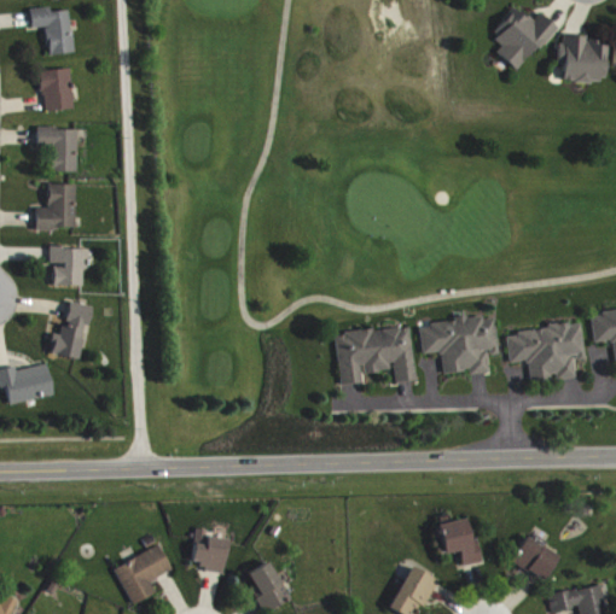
[(71,9),(52,10),(52,6),(32,7),(33,28),(47,27),(48,54),(74,52),(71,9)]
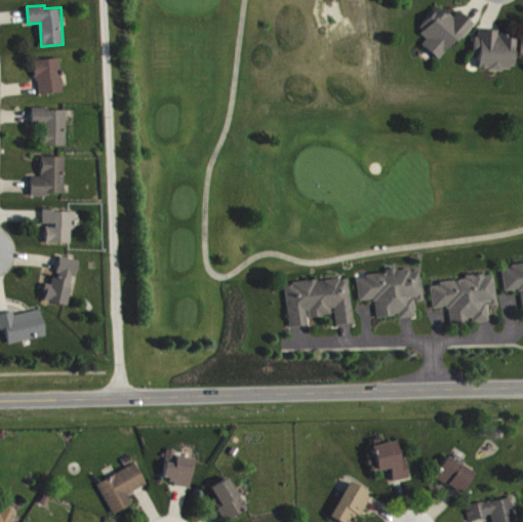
[(458,10),(452,17),(439,5),(417,30),(427,38),(421,44),(440,59),(473,23),(458,10)]
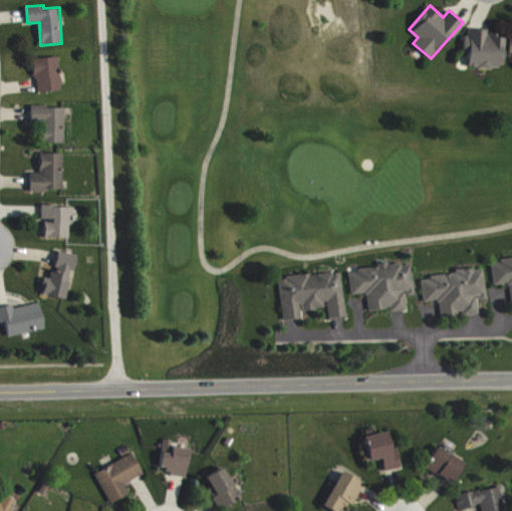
[(504,68),(506,33),(487,32),(488,29),(466,29),(465,53),(469,53),(468,66),(504,68)]
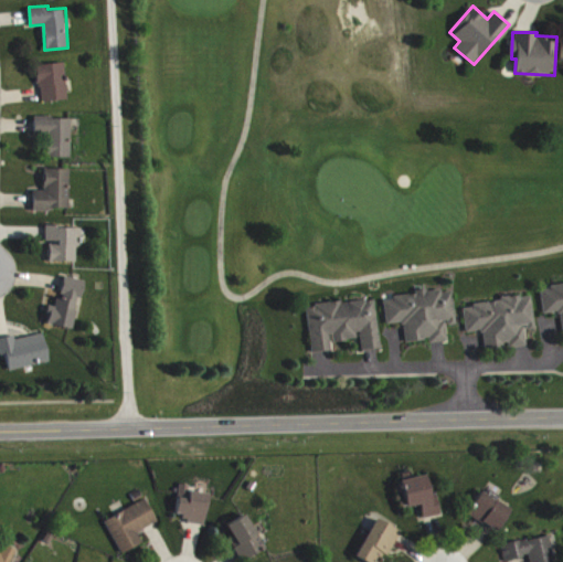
[(38,64),(41,101),(68,98),(65,62),(38,64)]
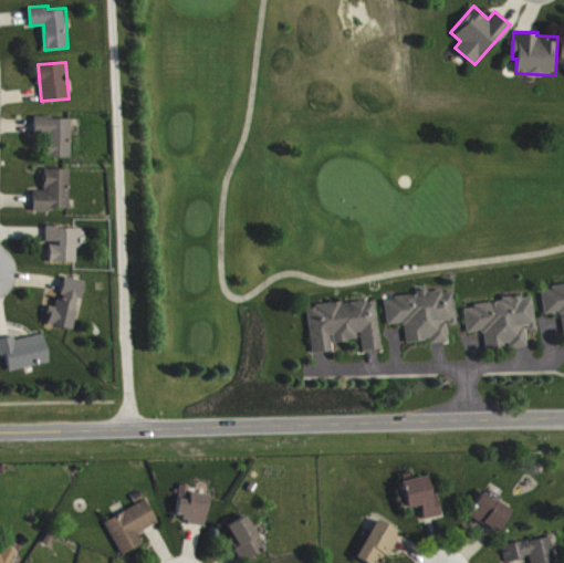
[(72,117),(34,116),(34,134),(47,134),(47,157),(71,157),(72,117)]
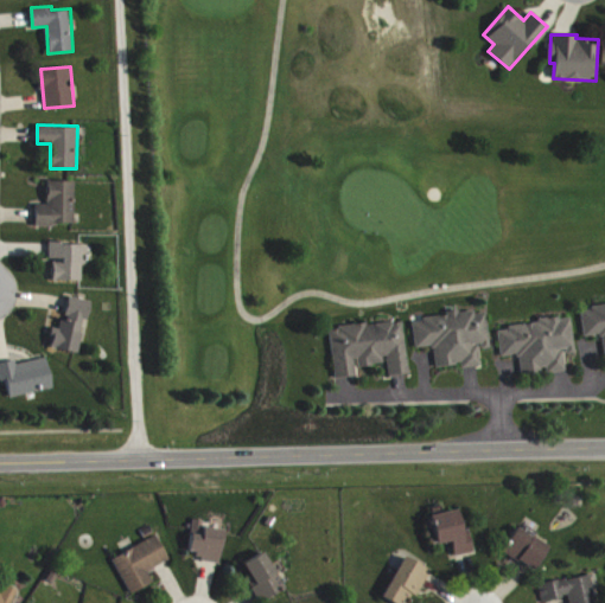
[(36,224),(75,224),(76,180),(48,180),(48,204),(36,204),(36,224)]
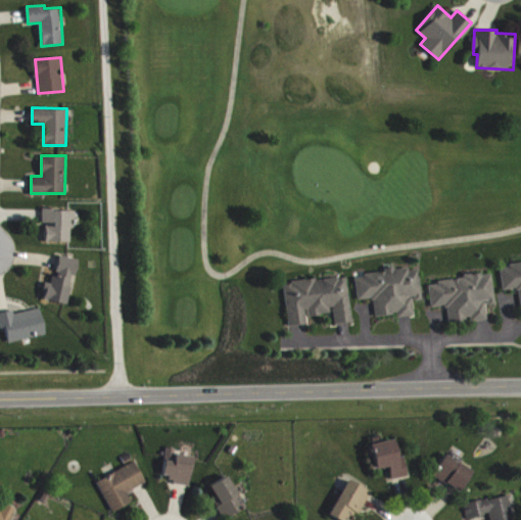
[(46,241),(72,240),(70,228),(76,227),(76,208),(42,209),(43,224),(46,224),(46,241)]
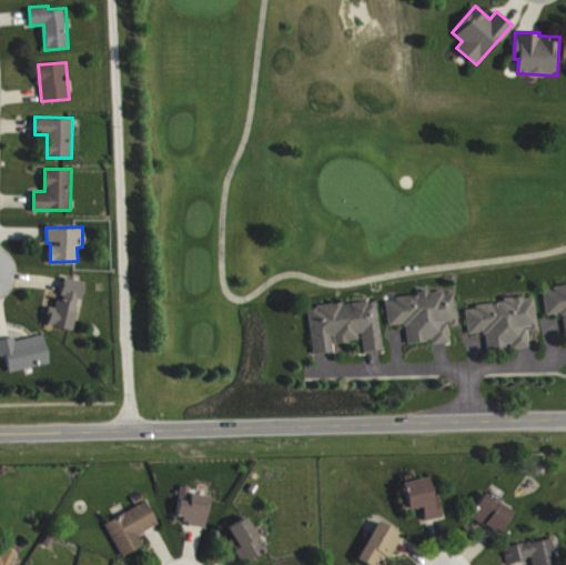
[(74,330),(83,280),(63,276),(58,309),(50,306),(47,325),(74,330)]
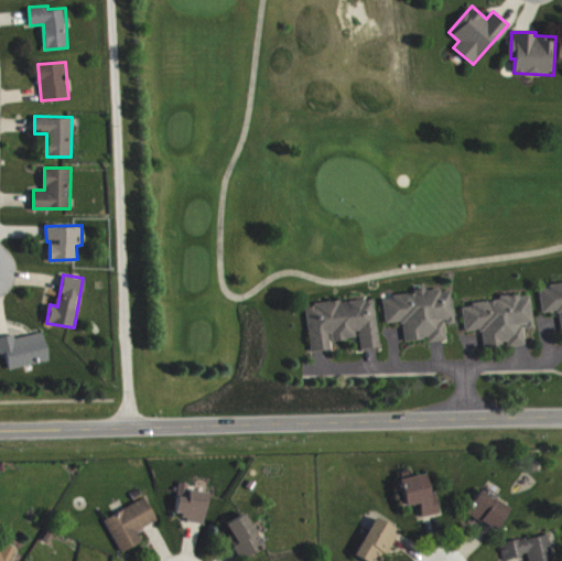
[(561,283),(540,287),(542,312),(560,311),(561,328),(561,327),(561,283)]
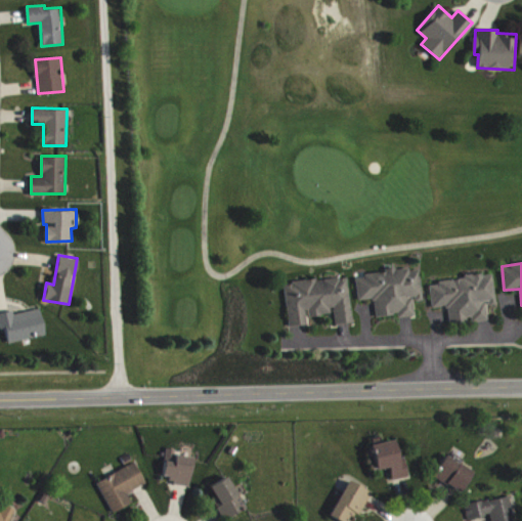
[(423,300),(420,267),(355,274),(358,300),(374,298),(376,316),(398,313),(399,317),(416,315),(414,301),(423,300)]
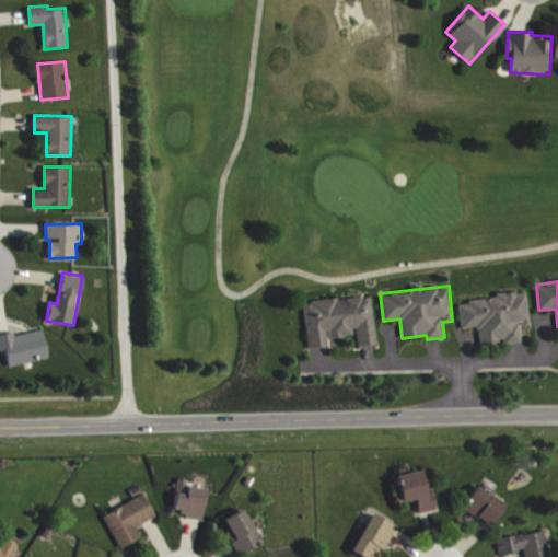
[(480,346),(523,341),(521,326),(531,325),(527,291),(496,294),(496,299),(460,302),(462,328),(478,326),(480,346)]
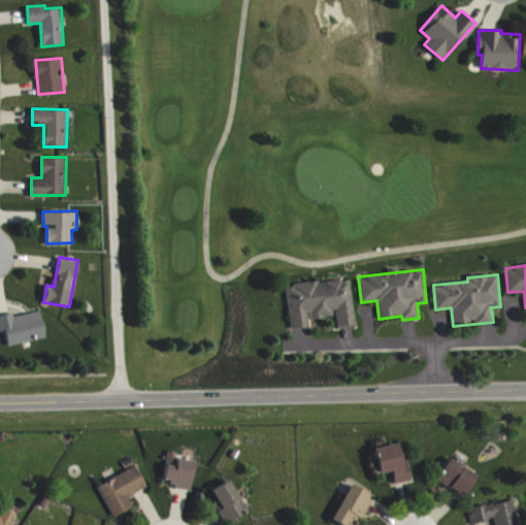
[(356,325),(351,277),(287,285),(291,329),(310,327),(309,319),(336,316),(337,327),(356,325)]
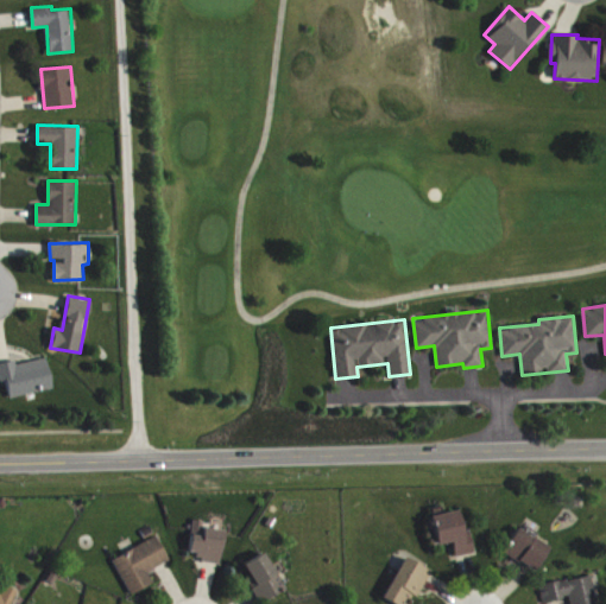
[(0,382),(6,381),(10,396),(54,388),(48,357),(16,363),(14,360),(0,362),(0,382)]
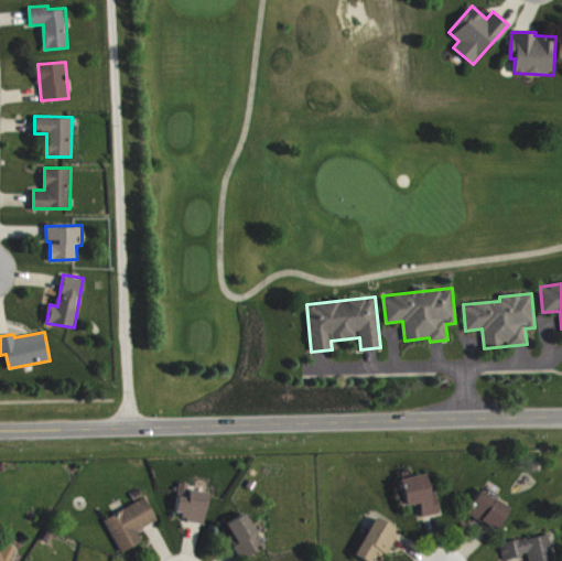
[(400,478),(406,506),(419,503),(422,517),(441,513),(435,492),(430,493),(424,473),(400,478)]
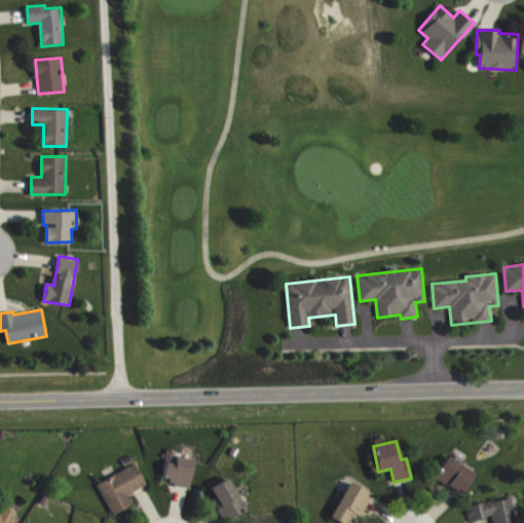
[(176,456),(177,451),(167,449),(164,477),(174,479),(173,485),(190,488),(194,458),(176,456)]
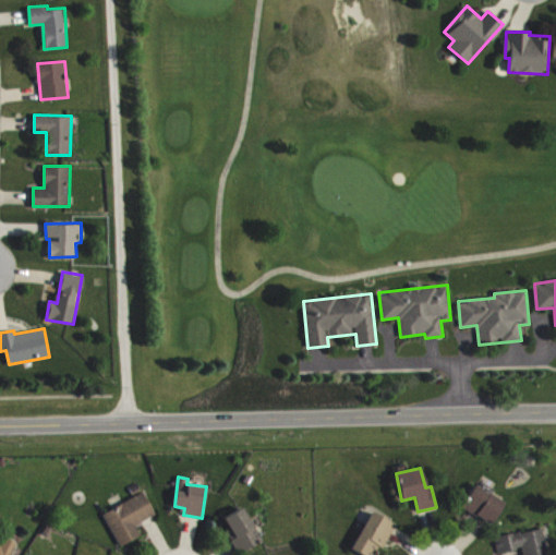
[(505,503),(475,484),(461,506),(491,525),(505,503)]
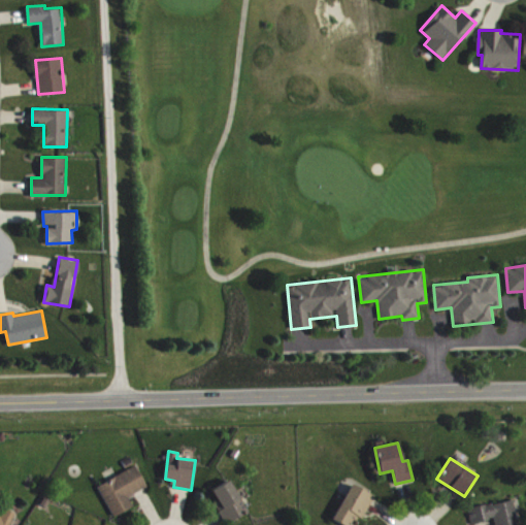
[(148,486),(137,465),(98,486),(113,517),(134,506),(129,496),(148,486)]
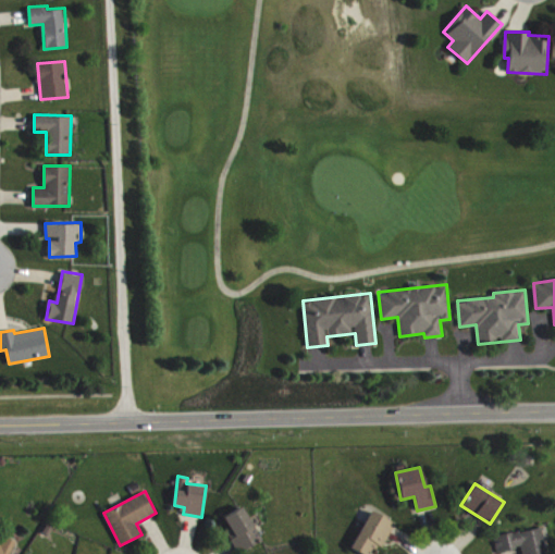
[(222,518),(242,552),(262,540),(243,506),(222,518)]
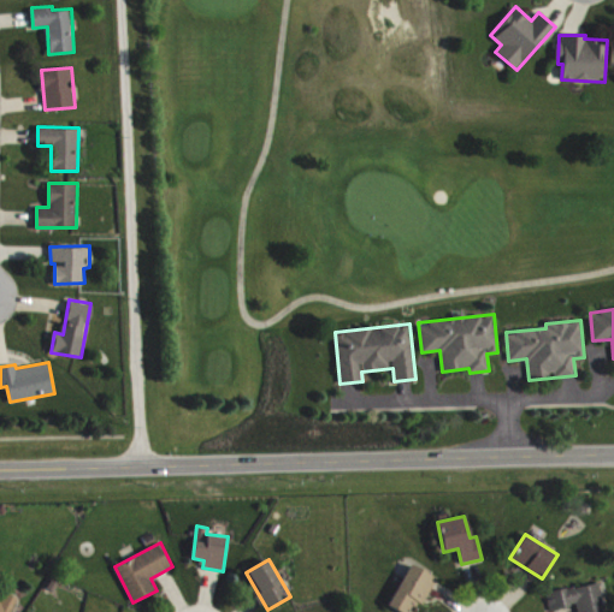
[(389,607),(400,611),(413,611),(418,602),(425,605),(437,576),(407,564),(389,607)]
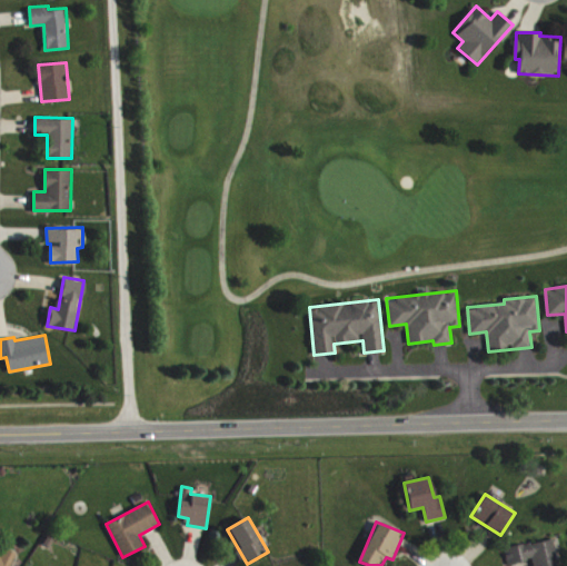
[(558,565),(554,538),(505,548),(508,565),(530,560),(531,565),(558,565)]
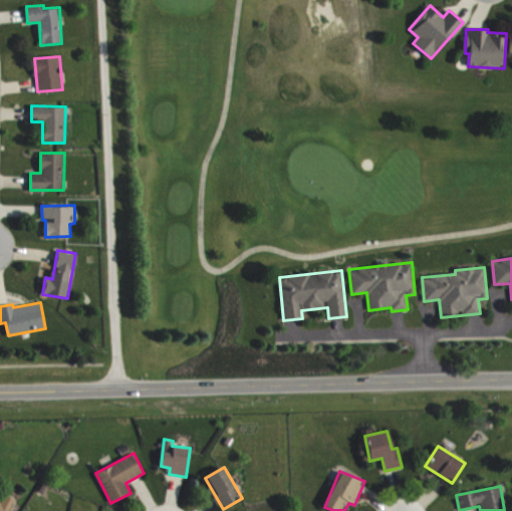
All buildings are outlined.
